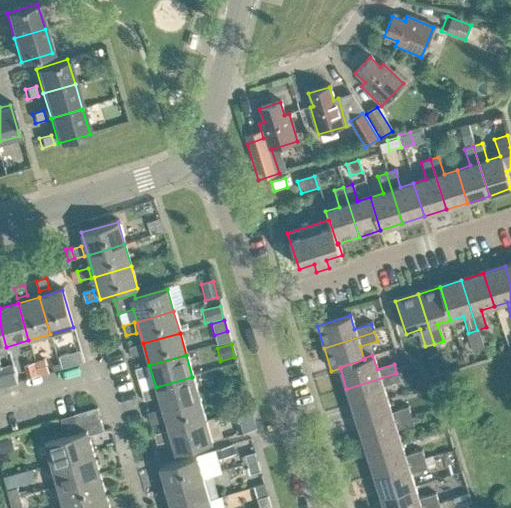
[(35,362),(39,377),(48,374),(44,360),(35,362)]
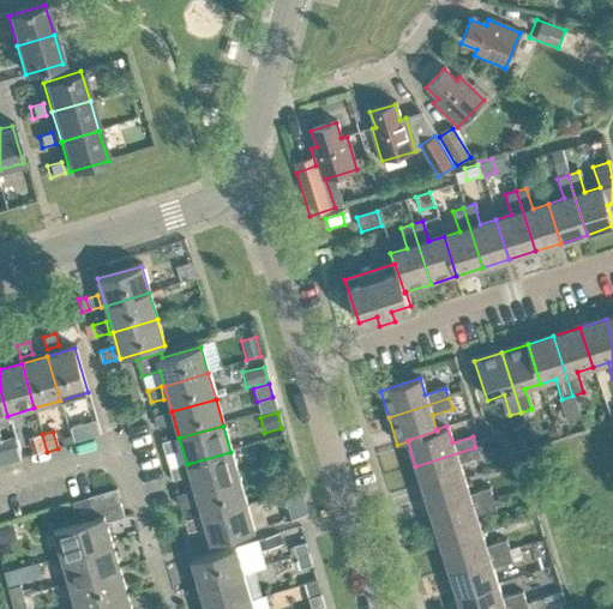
[(31,453),(44,450),(41,435),(28,438),(31,453)]
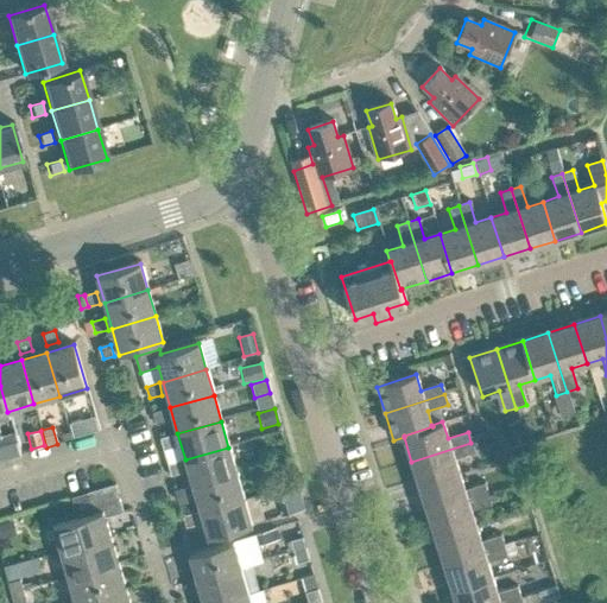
[(0,461),(16,457),(8,435),(0,436),(0,461)]
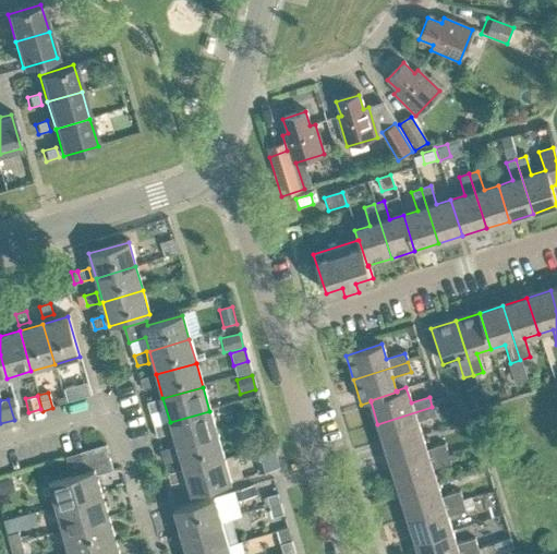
[(150,414),(161,411),(159,400),(147,404),(150,414)]
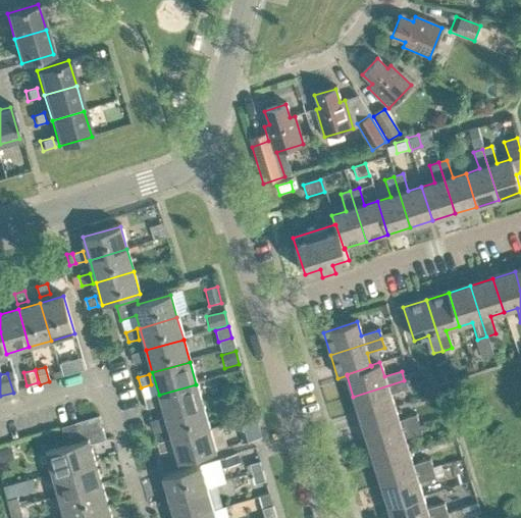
[(360,418),(394,408),(389,395),(407,390),(404,380),(353,397),(360,418)]
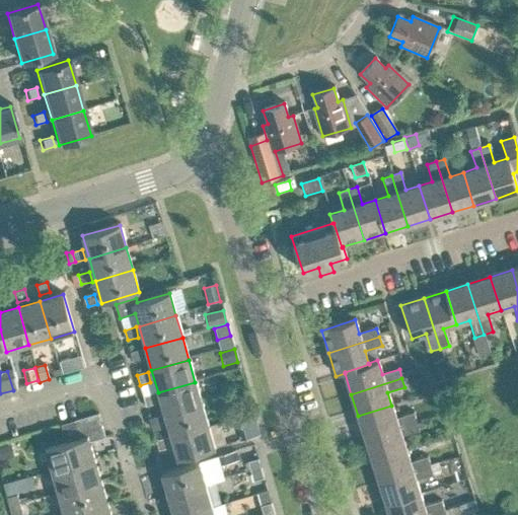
[(164,415),(202,405),(195,382),(158,392),(164,415)]
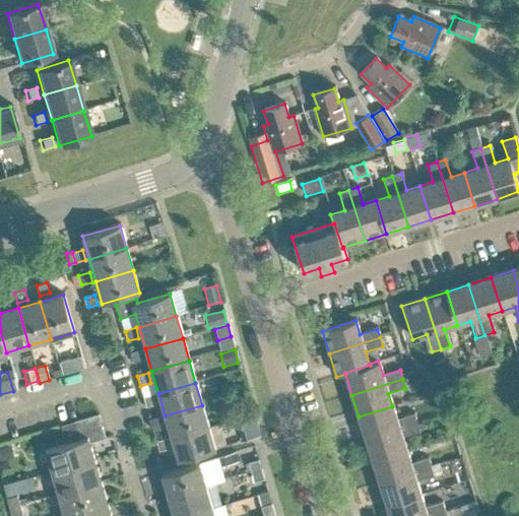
[(171,438),(208,427),(202,405),(165,415),(149,421),(152,433),(169,428),(171,438)]
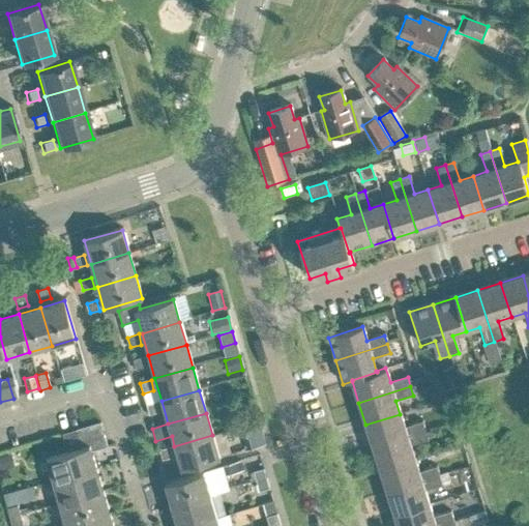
[(373,447),(424,431),(421,422),(404,428),(400,414),(365,425),(373,447)]
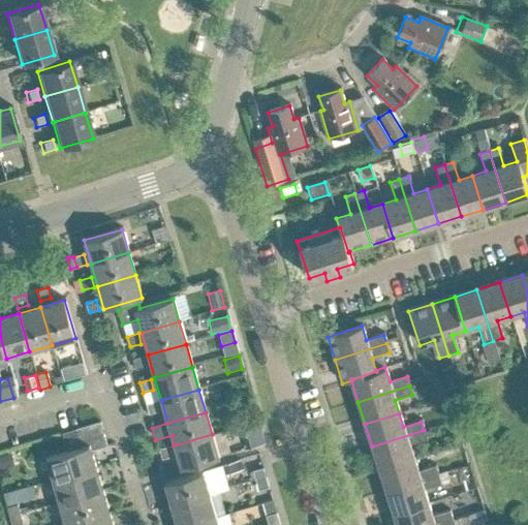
[(53,482),(96,469),(90,452),(106,446),(99,423),(74,430),(80,449),(45,458),(53,482)]
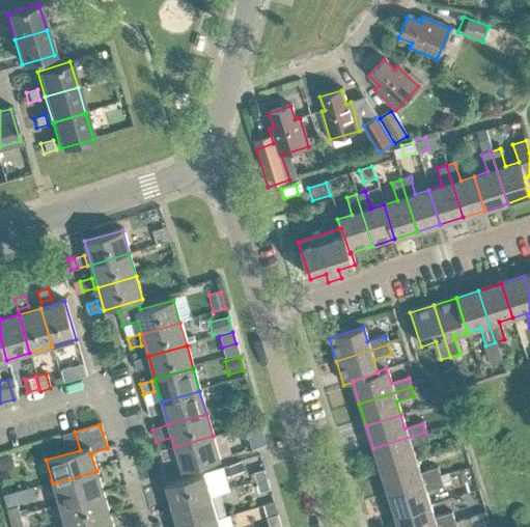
[(246,450),(266,445),(261,430),(242,435),(246,450)]
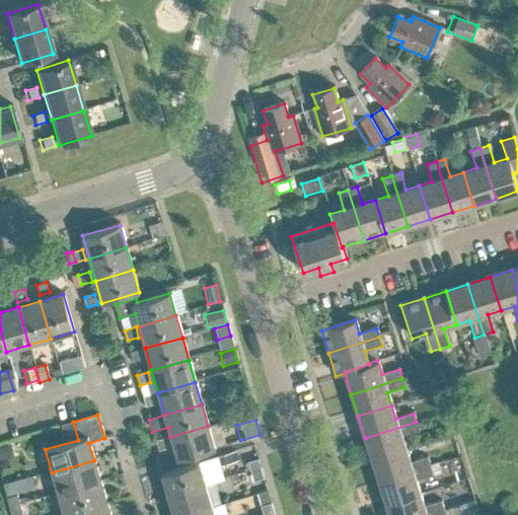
[(372,460),(405,449),(401,437),(419,431),(416,422),(365,438),(372,460)]
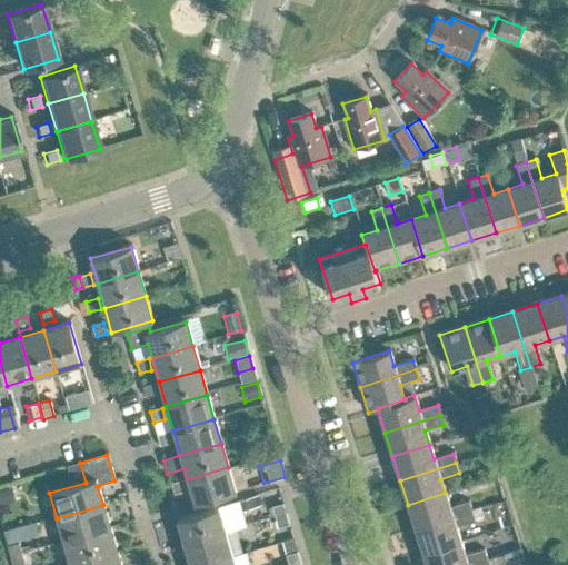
[(228,467),(187,479),(195,505),(236,493),(228,467)]
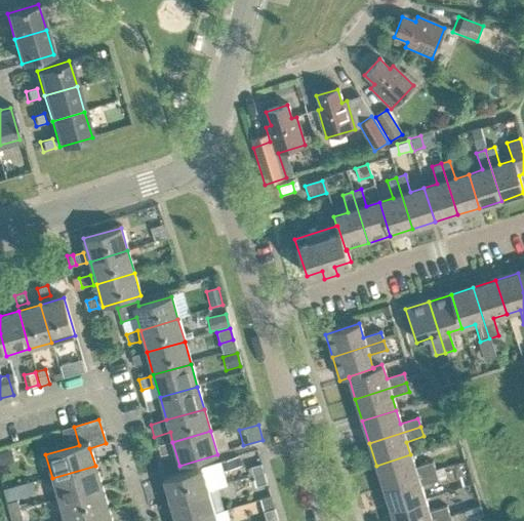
[(161,456),(173,453),(170,442),(158,446),(161,456)]
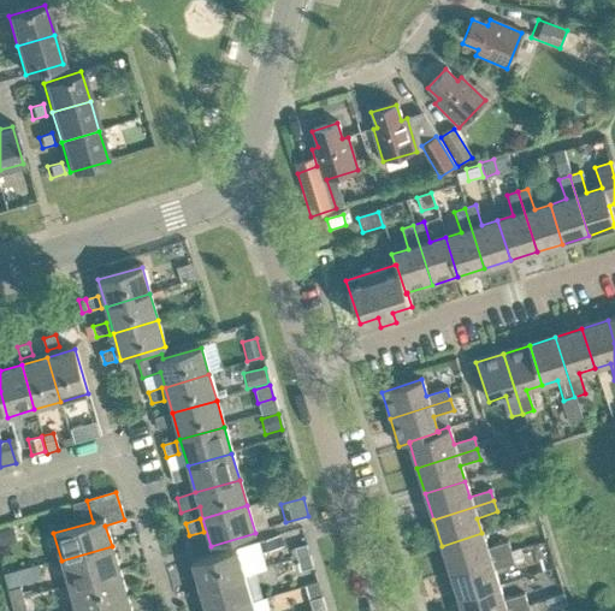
[(0,547),(16,543),(12,527),(0,531),(0,547)]
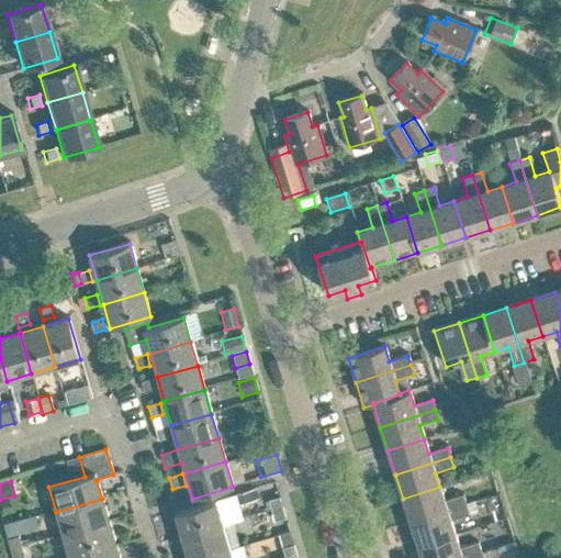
[(411,523),(466,505),(462,495),(444,501),(439,487),(403,499),(411,523)]
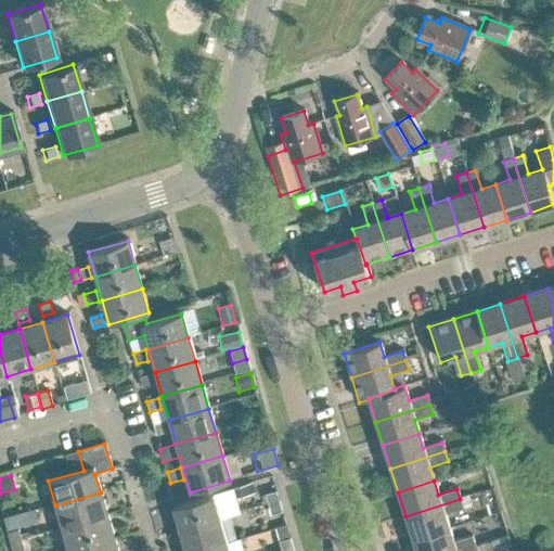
[(268,505),(279,502),(275,491),(265,495),(268,505)]
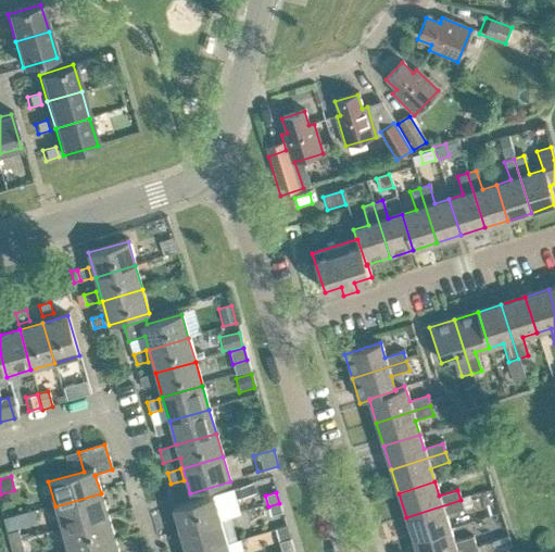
[(62,530),(108,517),(101,493),(55,506),(62,530)]
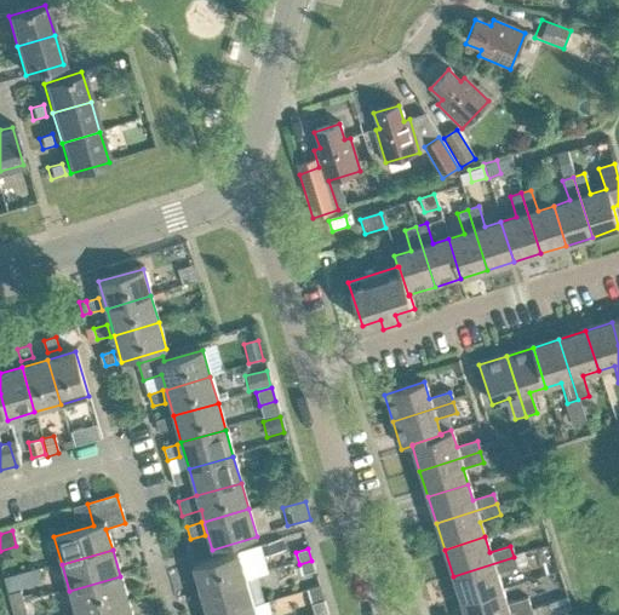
[(200,593),(256,576),(252,565),(242,568),(238,552),(193,565),(200,593)]
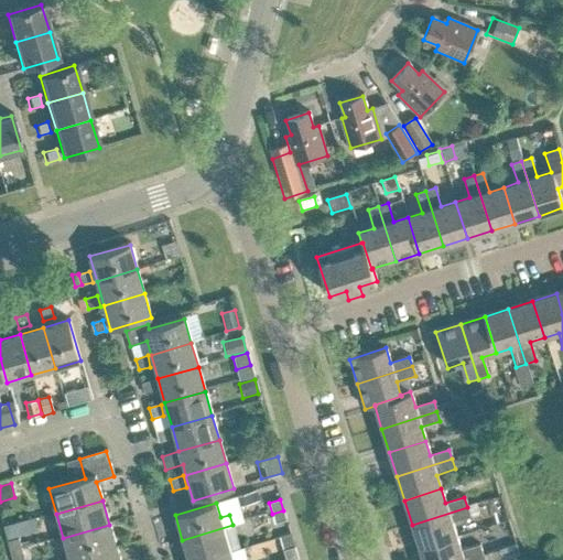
[(420,548),(456,537),(452,523),(471,517),(467,507),(412,525),(420,548)]
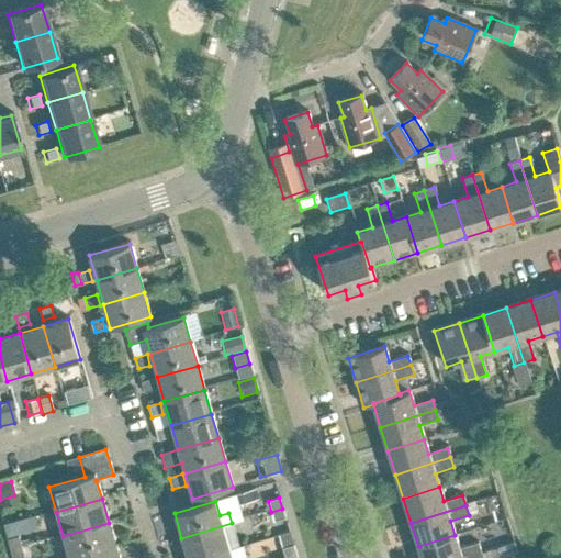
[(282,509),(271,512),(275,523),(285,520),(282,509)]
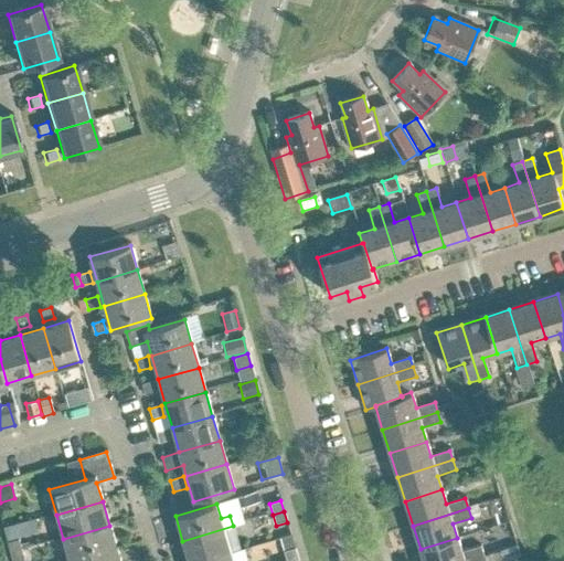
[(6,540),(23,536),(20,524),(2,529),(6,540)]
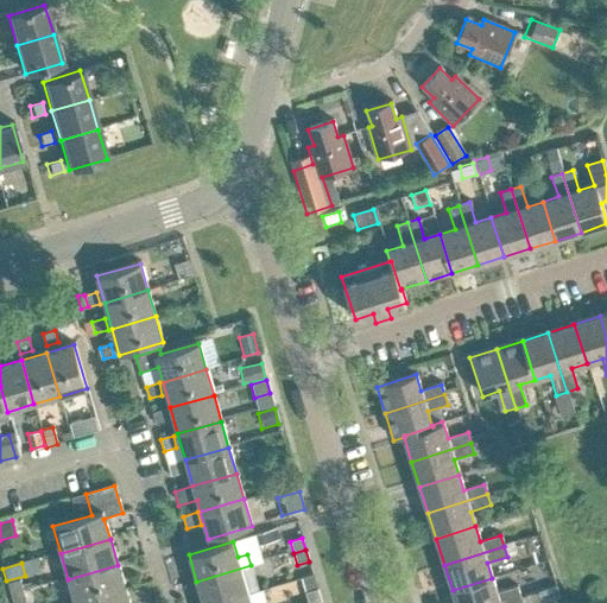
[(88,602),(125,591),(118,565),(68,579),(75,602),(88,602)]
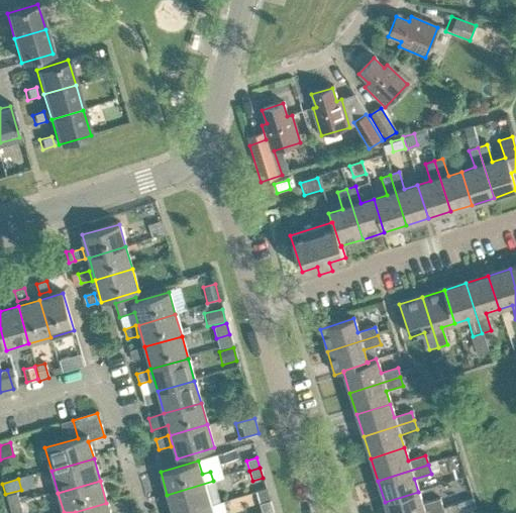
[(188,512),(219,503),(213,481),(167,495),(173,512),(188,512)]
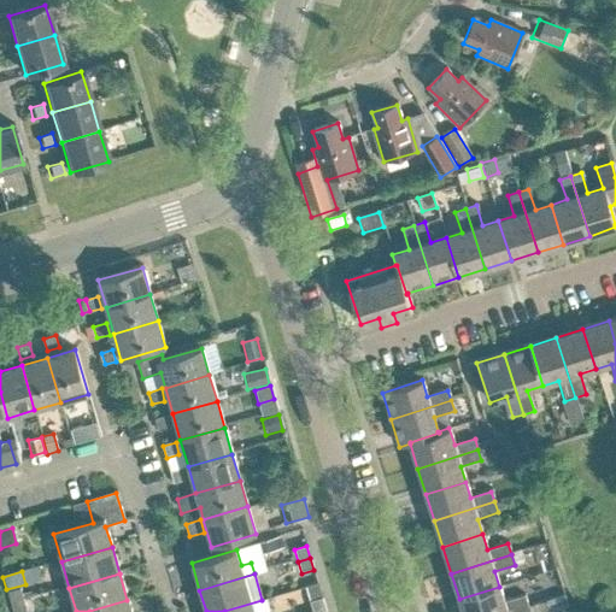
[(511,611),(527,606),(524,596),(504,602),(499,587),(459,599),(463,611),(511,611)]
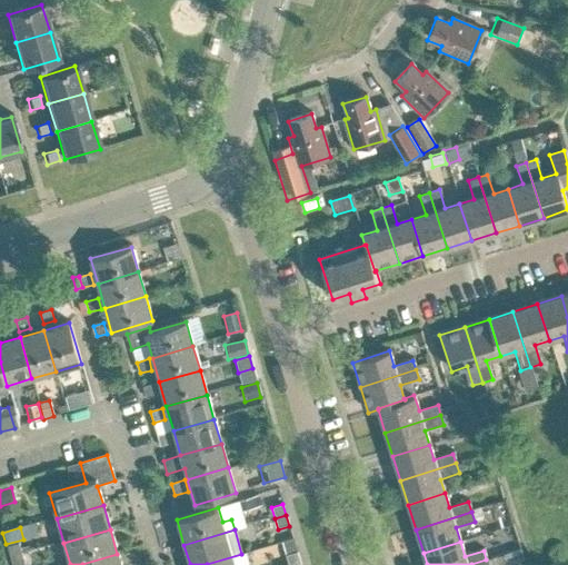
[(9,558),(20,555),(17,544),(6,547),(9,558)]
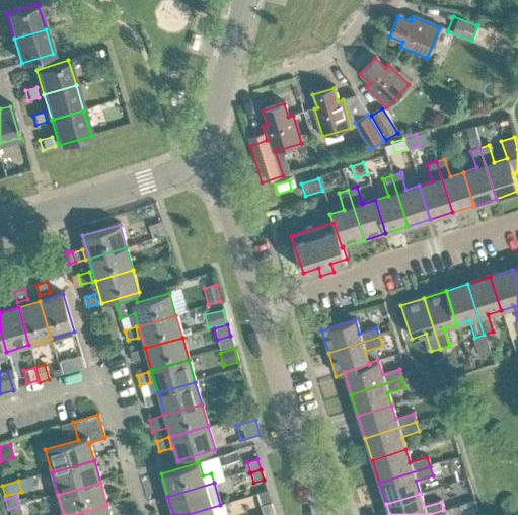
[(274,514),(271,504),(260,507),(262,514),(274,514)]
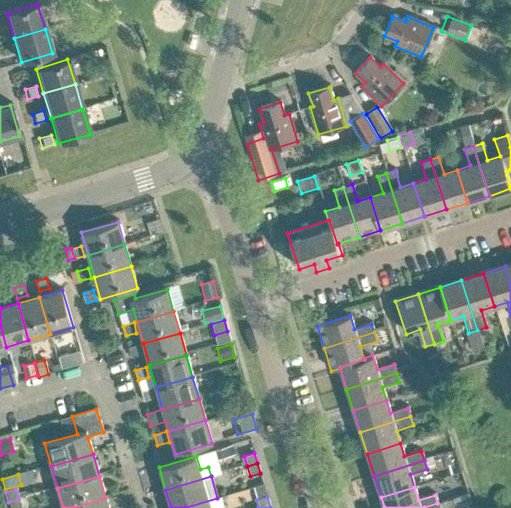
[(108,507),(105,498),(74,507),(108,507)]
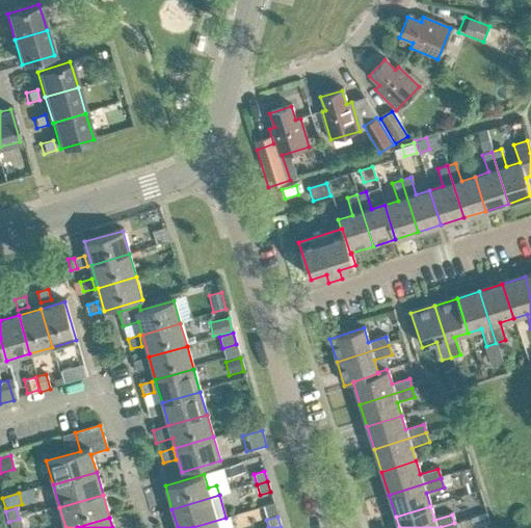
[(229,527),(226,518),(193,527),(229,527)]
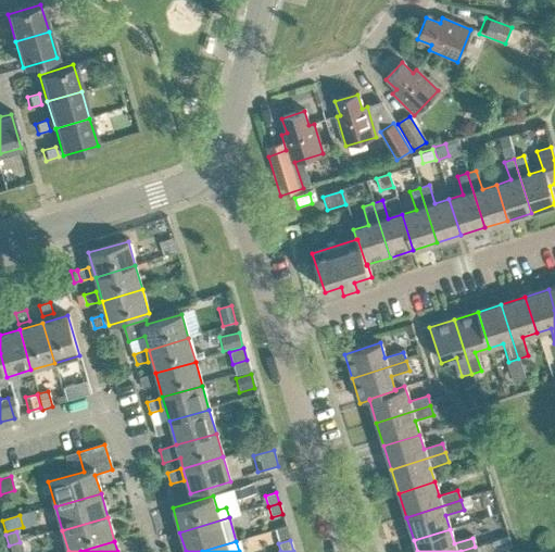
[(20,542),(9,546),(11,551),(22,551),(20,542)]
